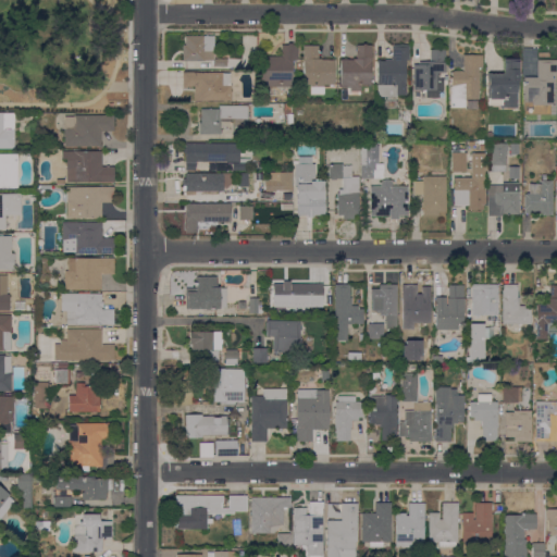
[(182,61),(182,45),(184,45),(184,36),(213,36),(213,59),(226,59),(226,66),(212,66),(212,60),(203,60),(203,61),(182,61)]
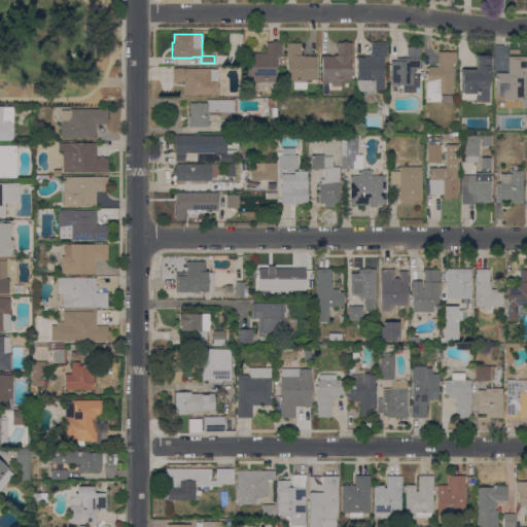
[(245,82),(245,54),(266,54),(266,42),(272,42),(272,41),(276,41),(276,43),(281,43),(281,57),(280,57),(280,59),(276,59),(275,82),(245,82)]
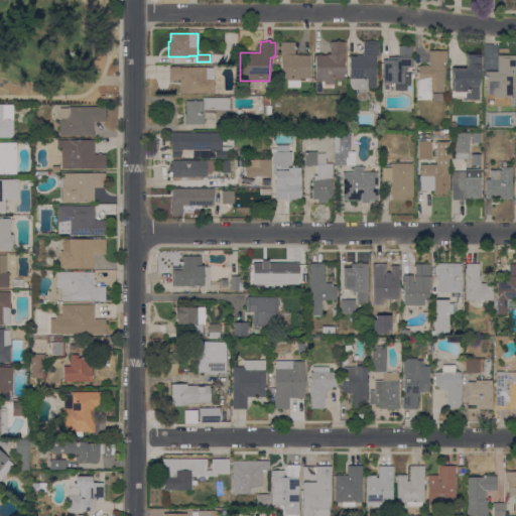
[(314,54),(320,54),(320,55),(327,55),(327,54),(330,54),(330,41),(336,41),(336,40),(339,40),(339,42),(344,42),(344,56),(343,56),(343,79),(334,79),(334,85),(324,85),(324,82),(314,82),(314,54)]
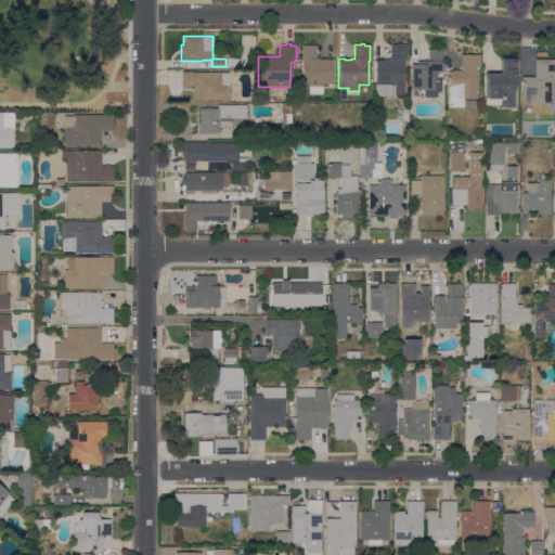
[(375,97),(375,60),(377,60),(377,61),(383,61),(383,60),(389,60),(389,57),(390,57),(390,47),(390,44),(407,44),(407,60),(403,60),(403,86),(404,86),(403,94),(395,94),(395,97),(375,97)]
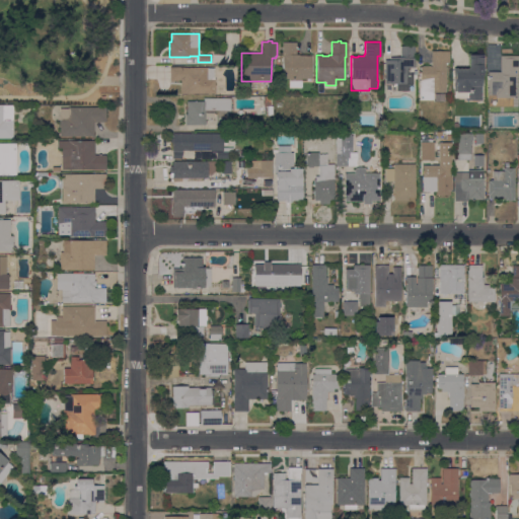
[(309,79),(309,80),(307,80),(307,79),(301,79),(301,87),(289,87),(289,79),(282,79),(283,57),(282,57),(282,43),(296,43),(296,55),(299,55),(299,56),(310,56),(310,79),(309,79)]
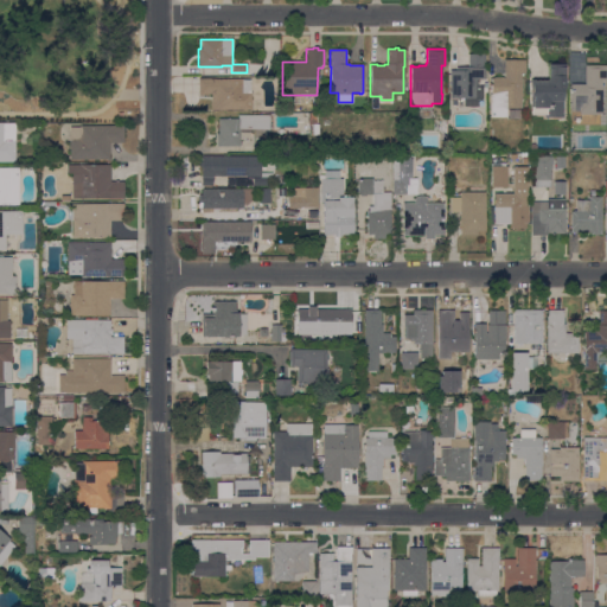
[(449,98),(449,70),(455,70),(455,68),(468,68),(468,55),(485,55),(485,80),(478,80),(478,88),(481,88),(481,98),(477,98),(477,106),(465,106),(465,98),(449,98)]
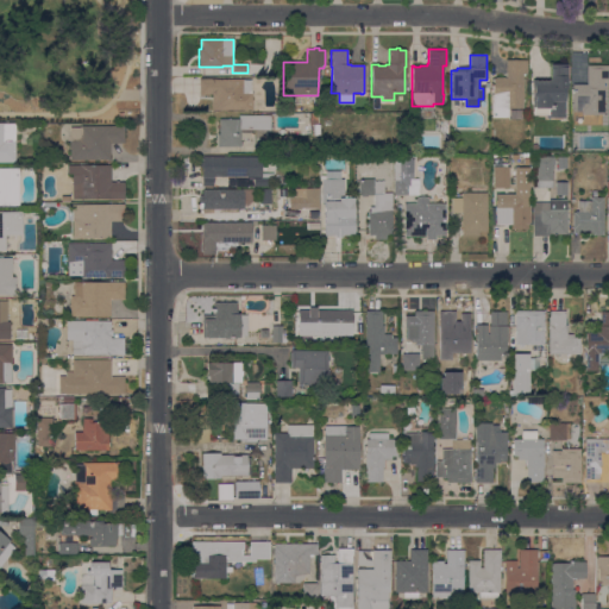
[(491,118),(491,94),(493,94),(493,86),(491,86),(491,83),(493,83),(493,79),(495,79),(495,77),(504,77),(504,79),(506,79),(506,60),(527,61),(527,74),(525,74),(525,76),(522,76),(522,99),(523,99),(523,101),(522,101),(522,108),(521,108),(521,118),(509,118),(509,108),(508,108),(507,118),(491,118)]
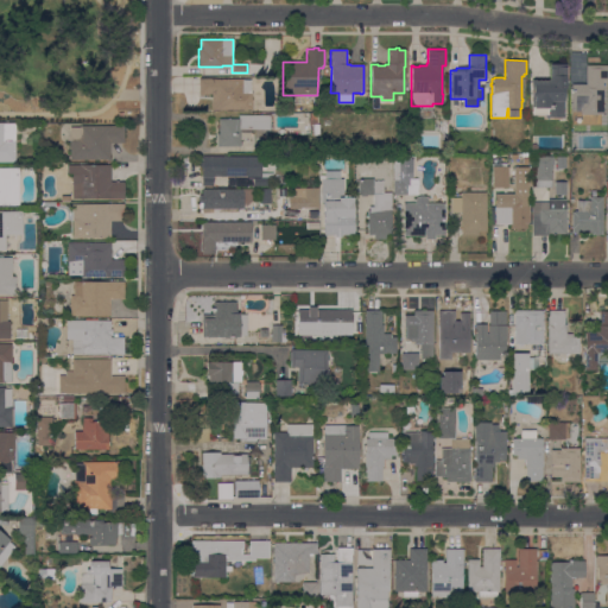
[(545,118),(545,115),(532,115),(532,108),(531,108),(531,80),(549,80),(549,64),(565,64),(565,89),(564,89),(564,118),(545,118)]
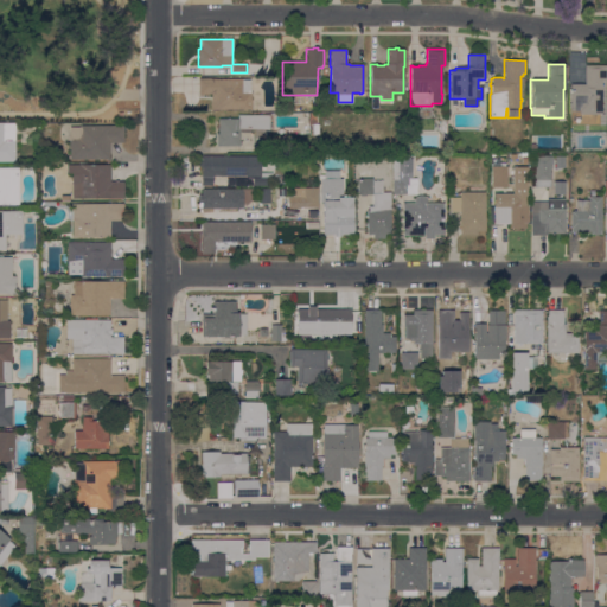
[(601,115),(579,115),(579,112),(570,112),(570,84),(573,84),(573,83),(585,83),(585,65),(606,65),(606,80),(601,80),(601,115)]
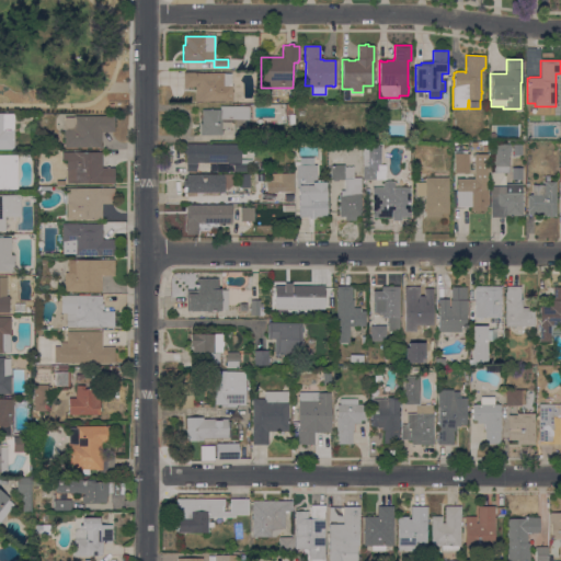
[(224,73),(231,73),(231,86),(232,86),(231,102),(195,102),(195,88),(183,87),(183,72),(224,73)]
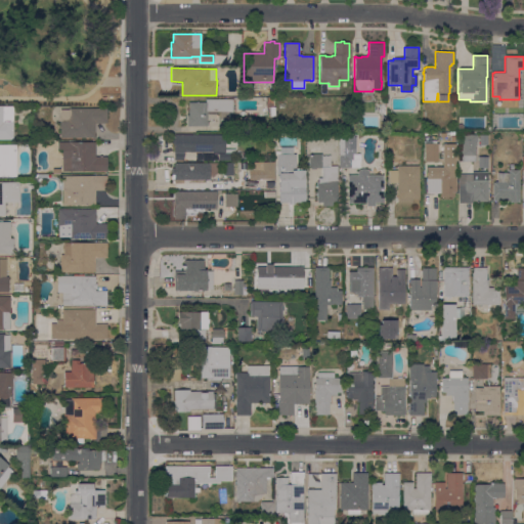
[(269,107),(267,107),(266,99),(273,98),(273,107),(275,107),(275,117),(269,117),(269,107)]
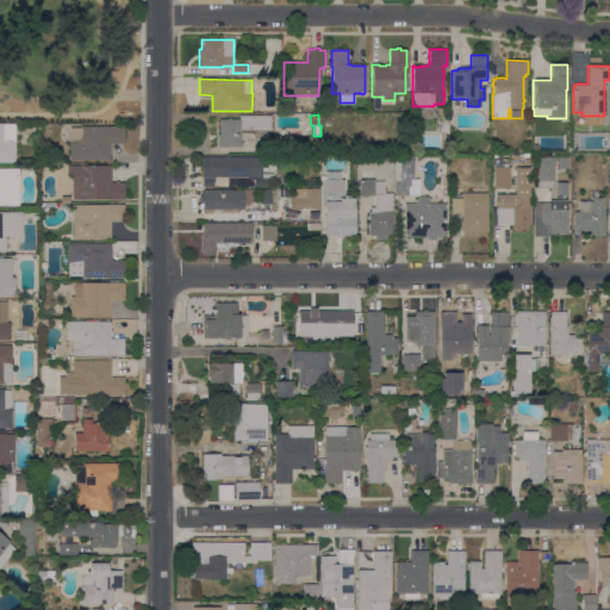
[(271,116),(271,130),(251,130),(251,134),(241,134),(241,142),(242,142),(242,145),(241,145),(241,148),(217,147),(217,135),(219,135),(219,119),(238,119),(238,116),(271,116)]
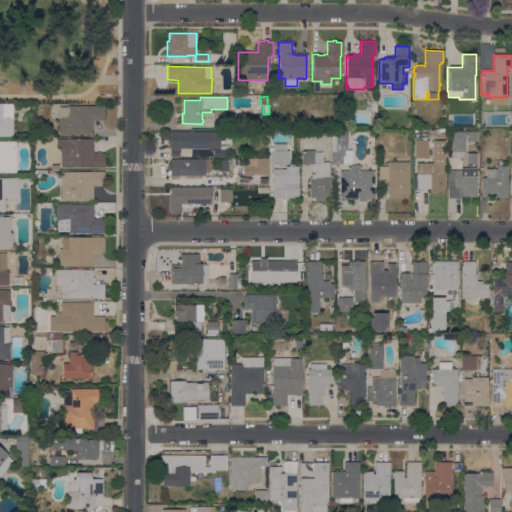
[(0,137),(0,104),(4,104),(12,104),(12,137),(0,137)]
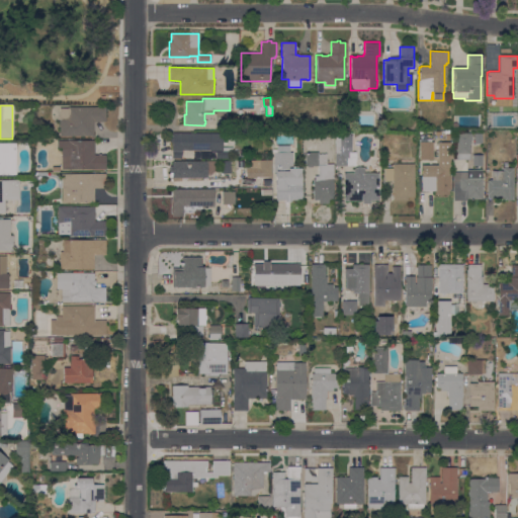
[(60,137),(60,108),(67,108),(67,107),(105,107),(105,122),(93,122),(93,137),(60,137)]
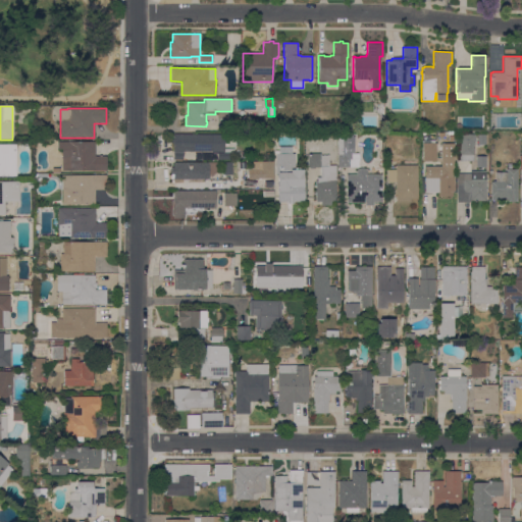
[(444,141),(444,133),(455,133),(455,141),(444,141)]
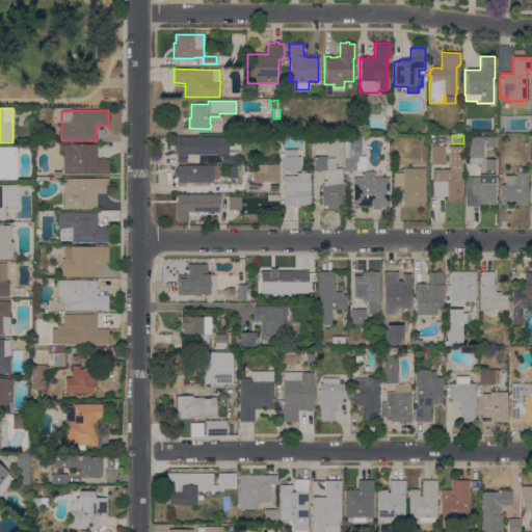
[(177,162),(177,137),(216,137),(228,137),(228,152),(233,152),(233,156),(236,156),(236,163),(221,163),(221,156),(215,156),(215,154),(186,154),(186,162),(177,162)]
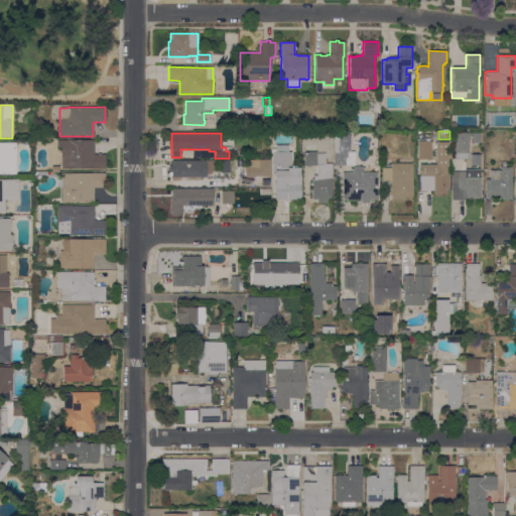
[(455,133),(470,133),(470,140),(469,140),(469,143),(468,143),(468,159),(455,159),(455,133)]
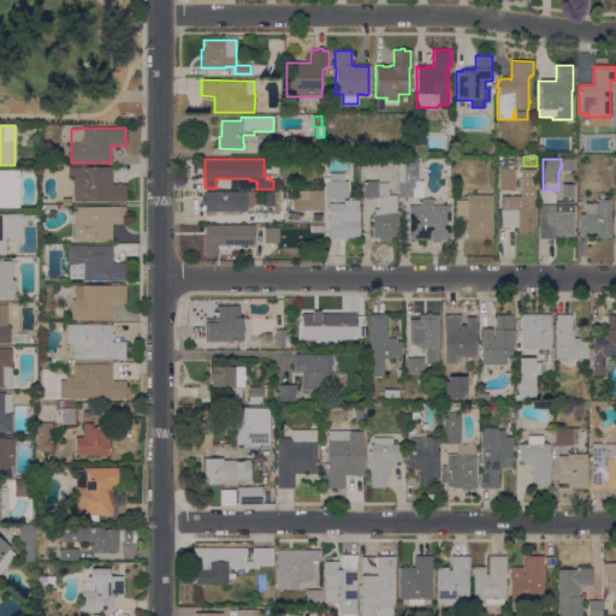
[(563,159),(573,159),(573,170),(563,170),(563,159)]
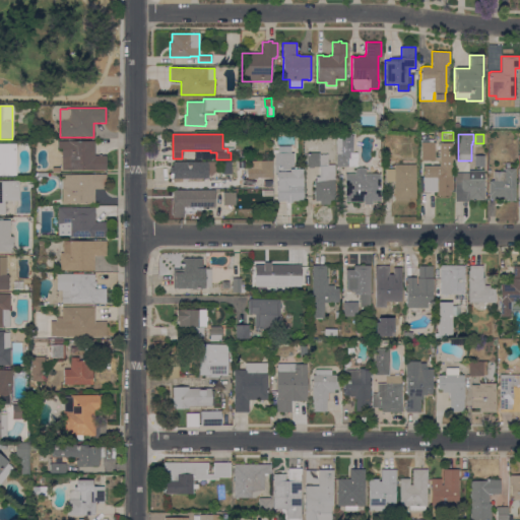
[(339,146),(339,135),(352,136),(352,146),(339,146)]
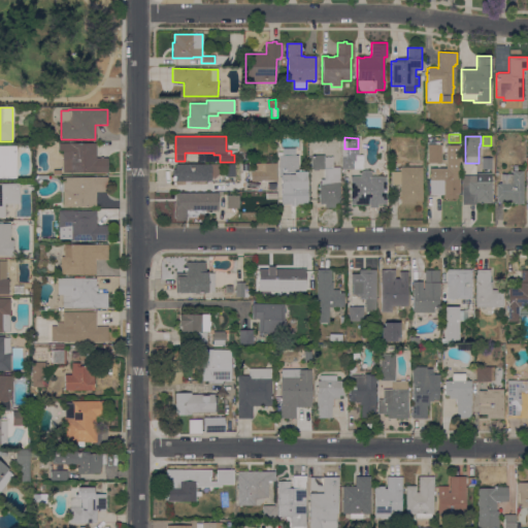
[(63,172),(63,151),(58,151),(58,143),(96,143),(96,158),(107,158),(107,173),(63,172)]
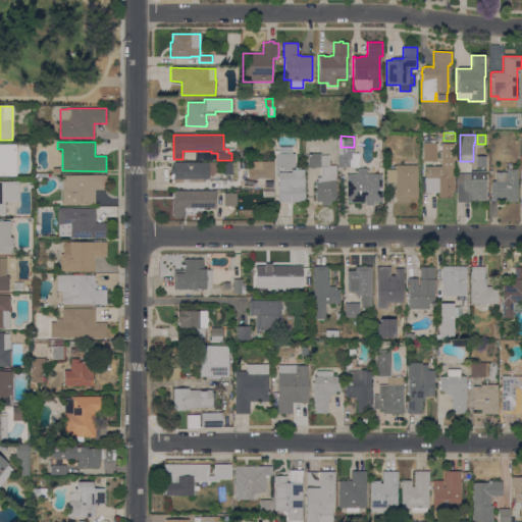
[(436,161),(422,161),(423,143),(436,143),(436,144),(436,161)]
